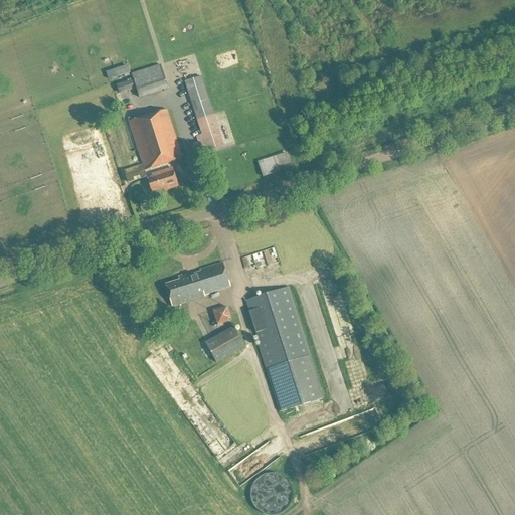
[(128,63),(114,69),(116,76),(131,71),(128,63)]
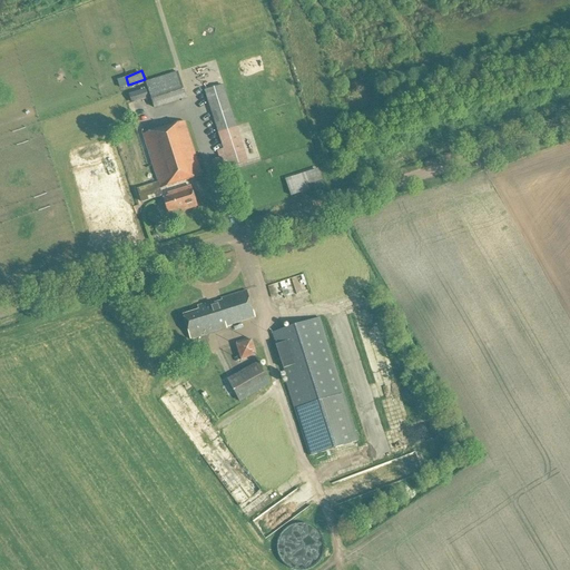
[(154,108),(186,98),(178,72),(146,82),(154,108)]
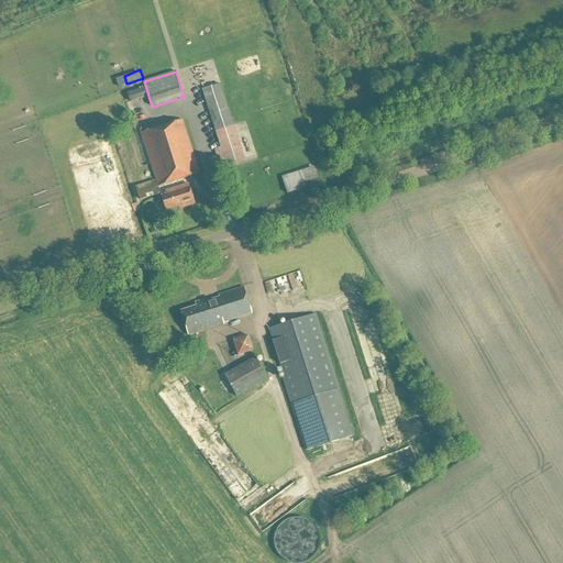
[(227,165),(244,159),(220,85),(202,90),(221,148),(214,151),(217,157),(209,159),(212,170),(220,167),(220,166),(227,165)]
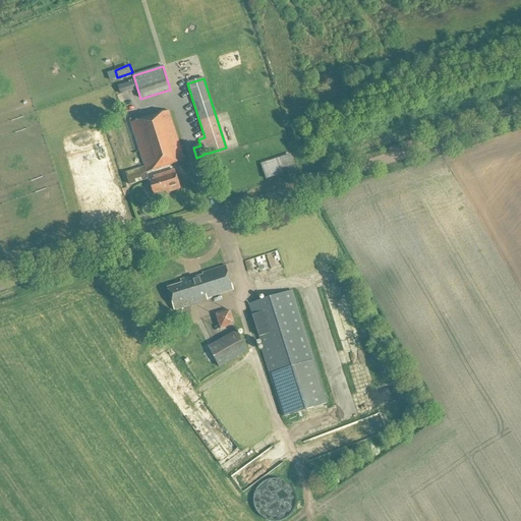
[(121,95),(134,90),(132,82),(118,87),(121,95)]
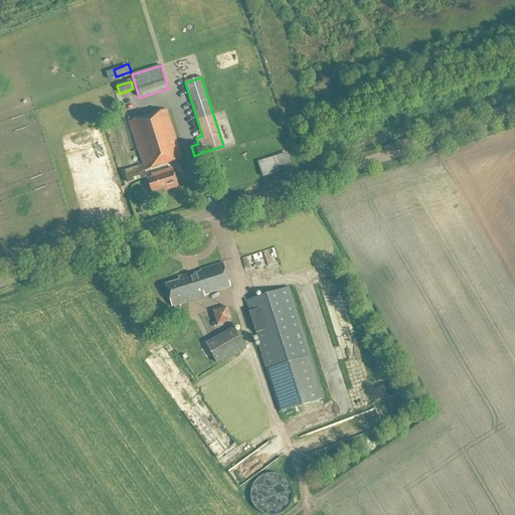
[(128,183),(146,177),(144,171),(182,159),(167,111),(129,122),(143,165),(124,171),(128,183)]
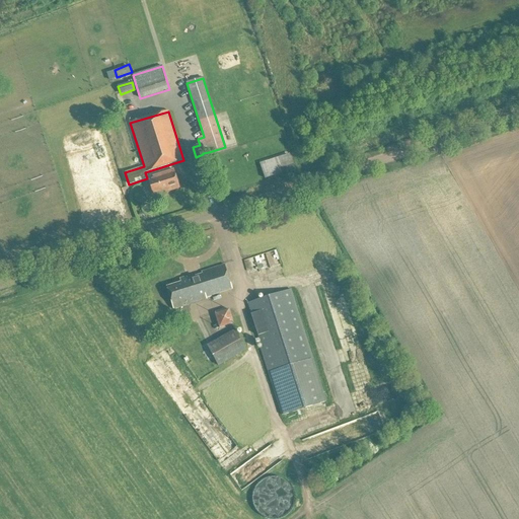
[(266,178),(294,169),(289,155),(261,165),(266,178)]
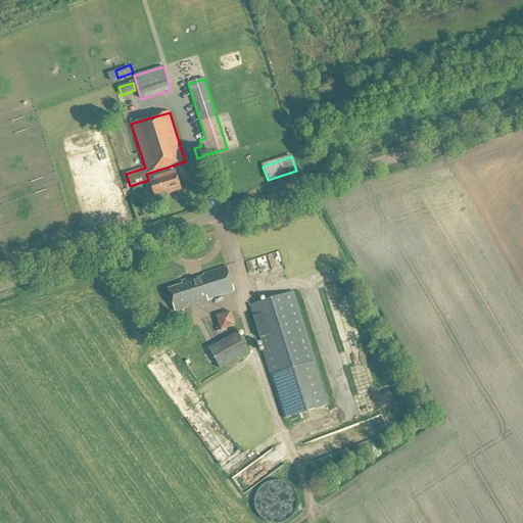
[(154,195),(180,188),(175,172),(154,178),(154,181),(150,182),(154,195)]
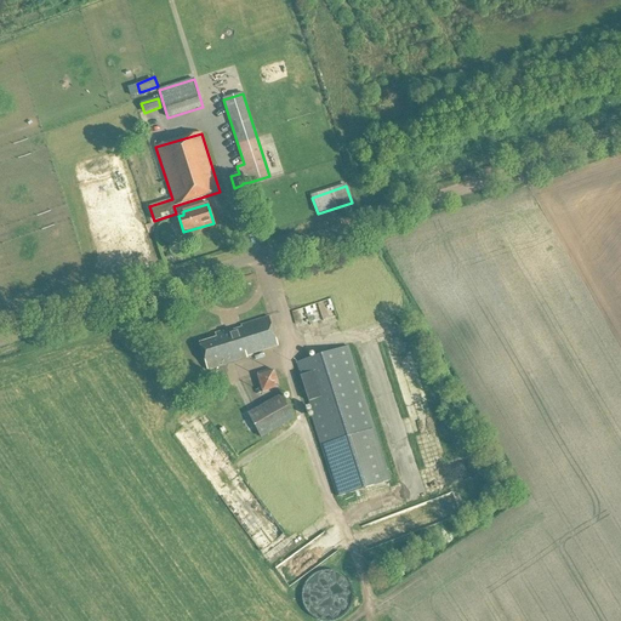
[(300,325),(336,314),(331,300),(295,309),(300,325)]
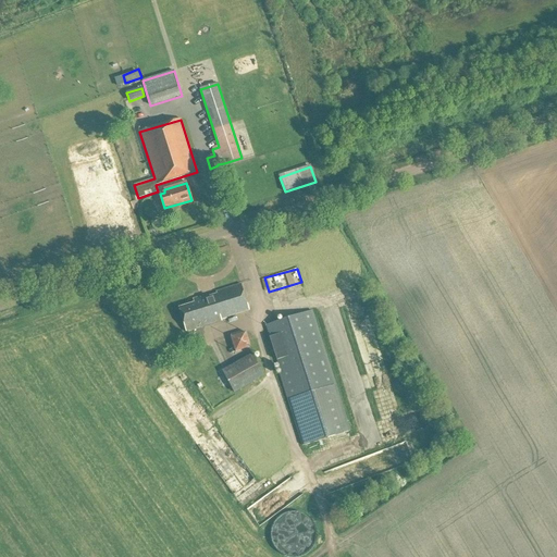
[(249,310),(242,287),(240,285),(214,293),(215,295),(200,300),(199,298),(193,300),(194,304),(180,308),(187,333),(221,322),(220,320),(249,310)]
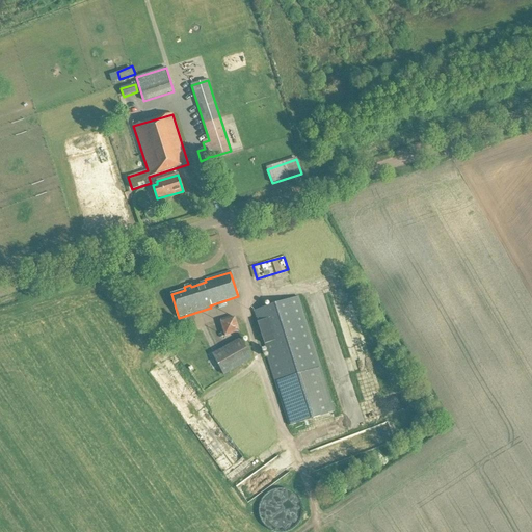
[(290,425),(333,413),(297,298),(255,312),(290,425)]
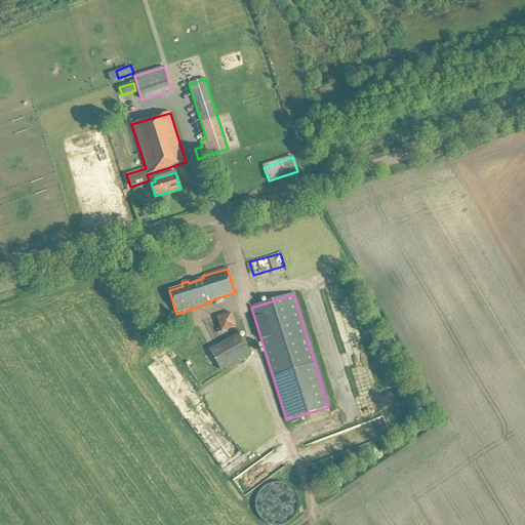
[(221,333),(237,328),(232,314),(216,318),(221,333)]
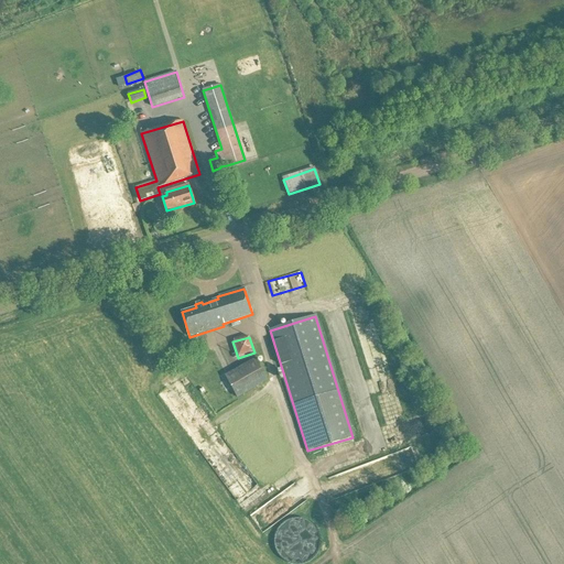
[(237,398),(267,381),(256,359),(225,376),(237,398)]
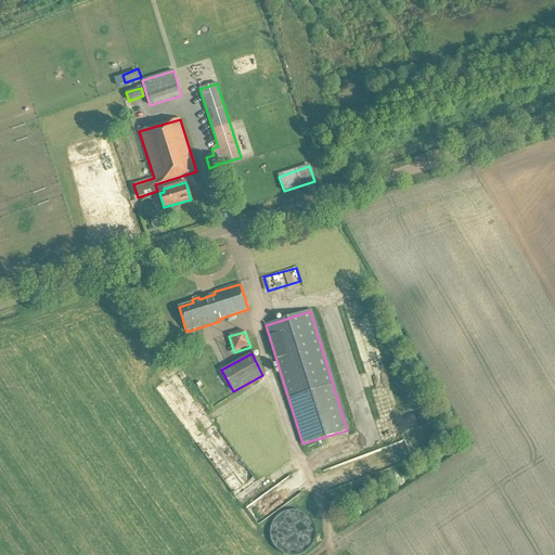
[(233,493),(254,478),(177,373),(155,389),(233,493)]
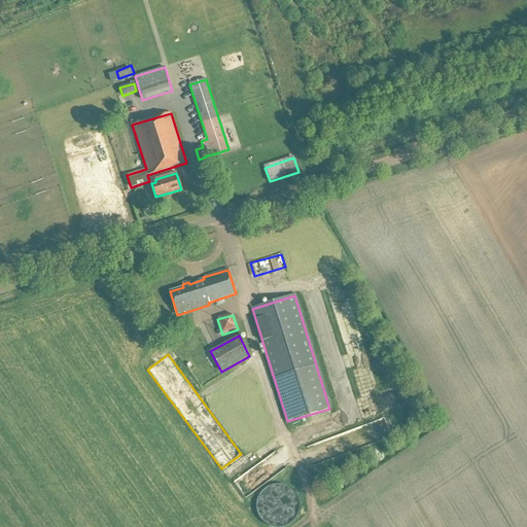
[(281,494),(280,508),(270,507),(269,519),(292,521),(294,495),(281,494)]
